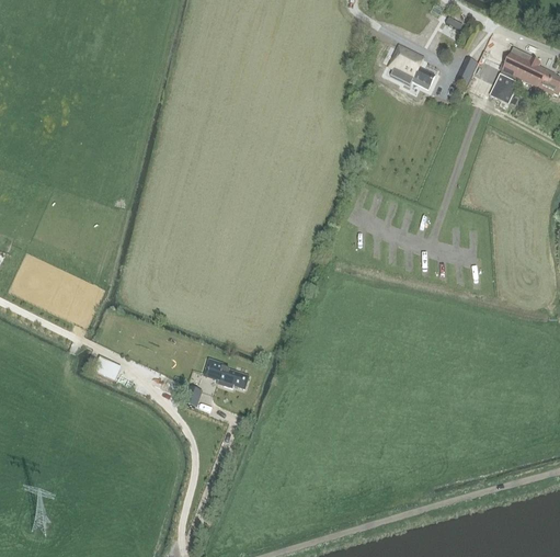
[(452,16),(448,22),(460,30),(464,23),(452,16)]
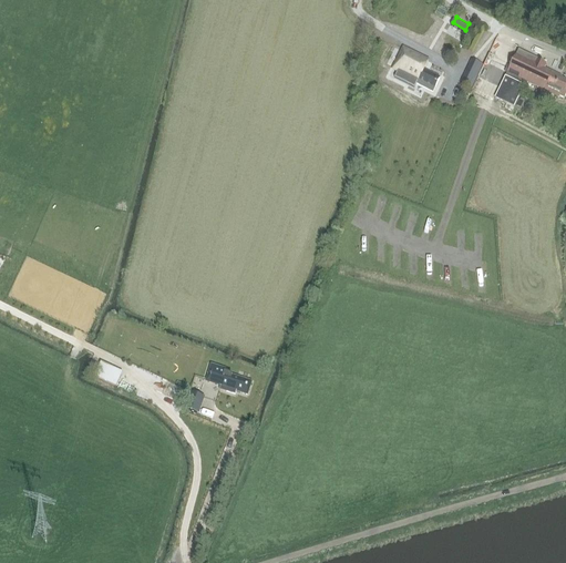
[(423,26),(415,38),(426,45),(434,33),(423,26)]
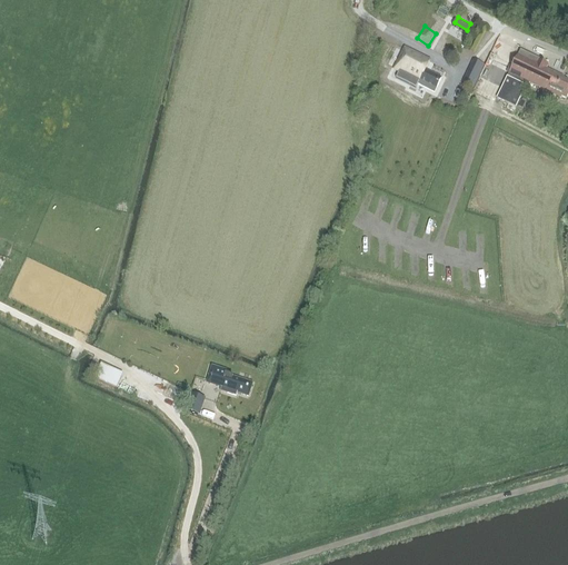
[(397,75),(417,83),(418,80),(436,88),(442,75),(425,67),(430,57),(406,46),(396,66),(400,67),(397,75)]
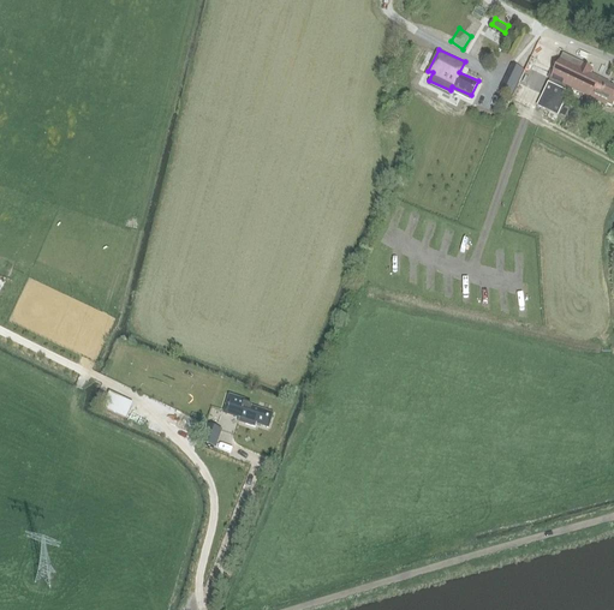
[(564,49),(538,102),(550,108),(548,113),(556,117),(559,112),(572,85),(607,102),(608,101),(613,103),(613,82),(609,81),(609,79),(591,70),(594,66),(583,61),(584,60),(564,49)]
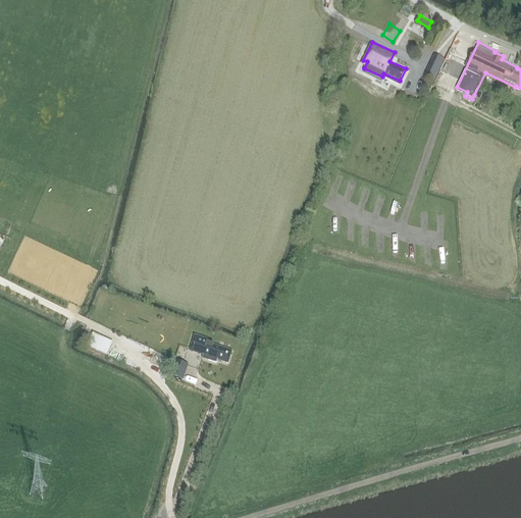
[(436,52),(432,61),(440,65),(445,57),(436,52)]
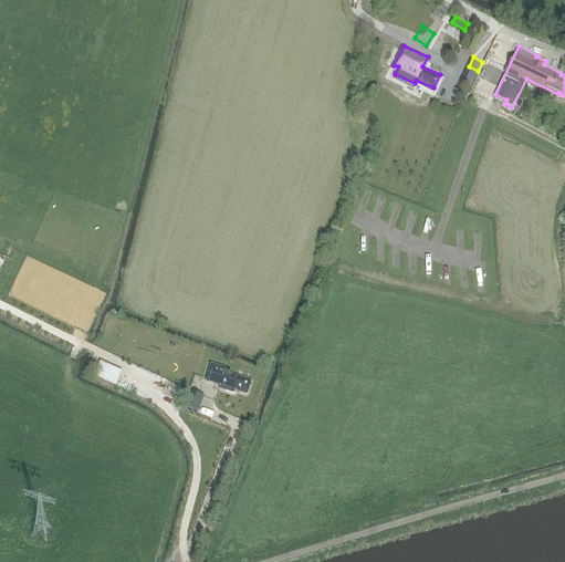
[(116,383),(122,371),(100,361),(94,373),(116,383)]
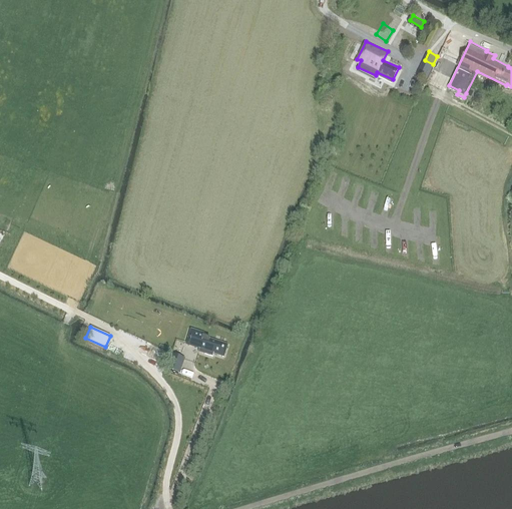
[(187,340),(186,342),(199,346),(206,348),(205,351),(213,353),(214,351),(224,354),(228,342),(204,334),(205,331),(191,327),(187,340)]
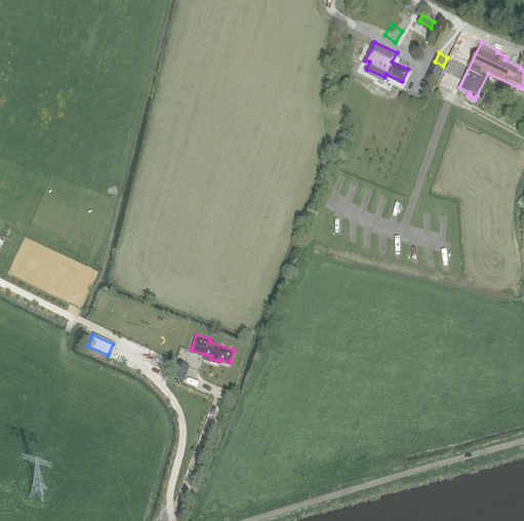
[(189,363),(176,359),(171,374),(183,378),(189,363)]
